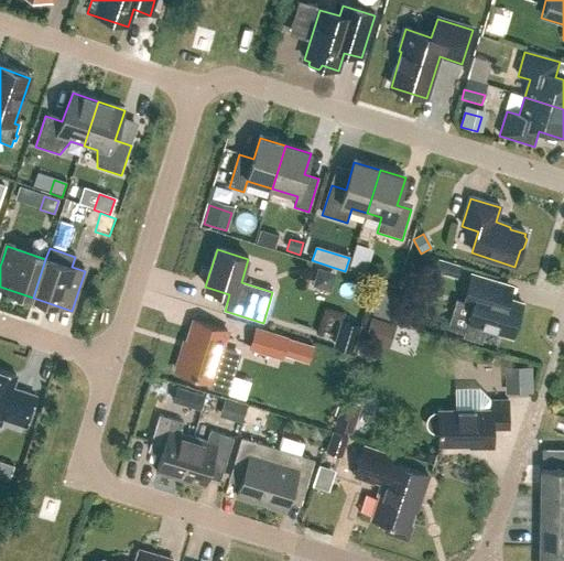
[(456,280),(461,267),(437,260),(433,273),(456,280)]
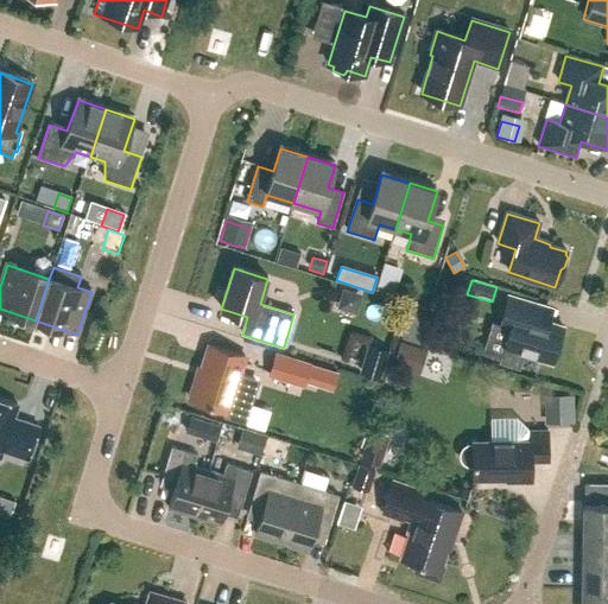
[(354,313),(360,293),(340,287),(334,307),(354,313)]
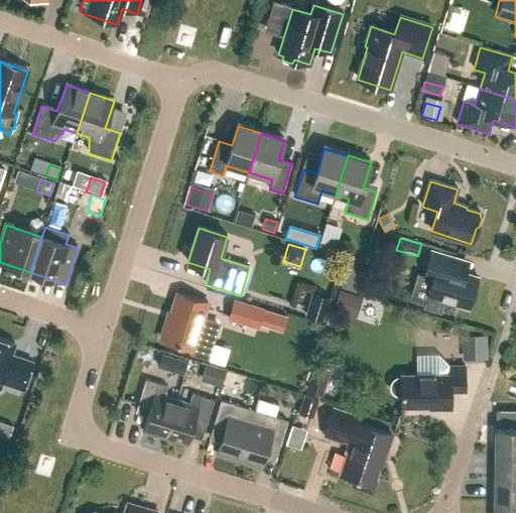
[(431,252),(423,277),(433,280),(427,297),(469,309),(478,279),(465,274),(469,263),(455,259),(431,252)]
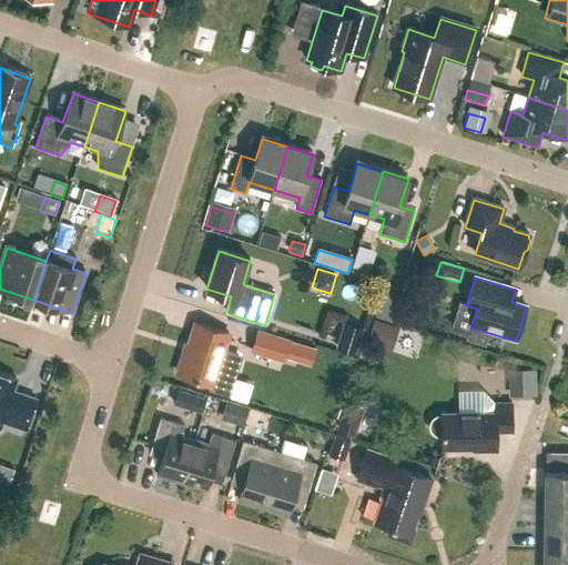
[(383,290),(374,316),(397,324),(406,298),(383,290)]
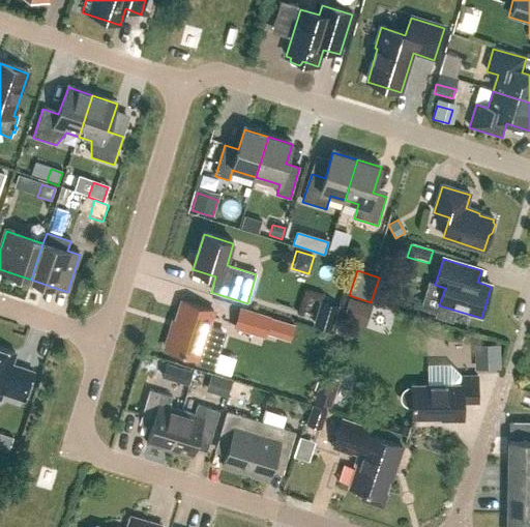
[(369,308),(348,300),(342,320),(362,327),(369,308)]
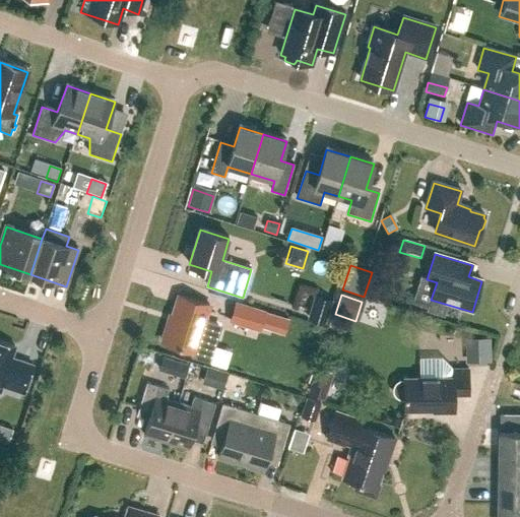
[(324,324),(331,301),(316,296),(309,320),(324,324)]
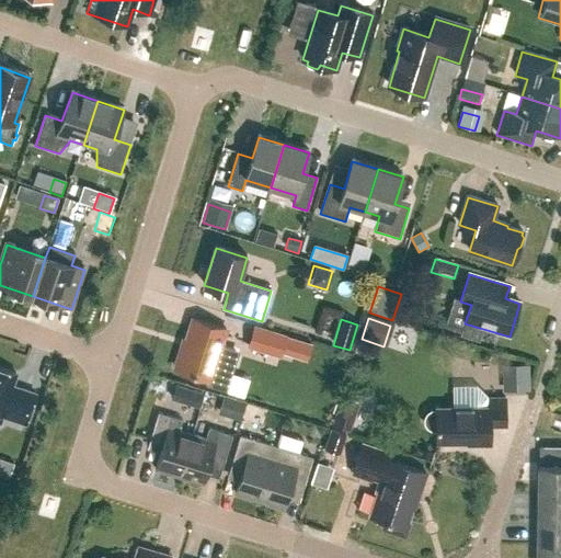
[(180,354),(178,362),(179,366),(178,371),(210,382),(214,373),(231,378),(239,353),(221,348),(226,331),(193,320),(183,352),(180,354)]
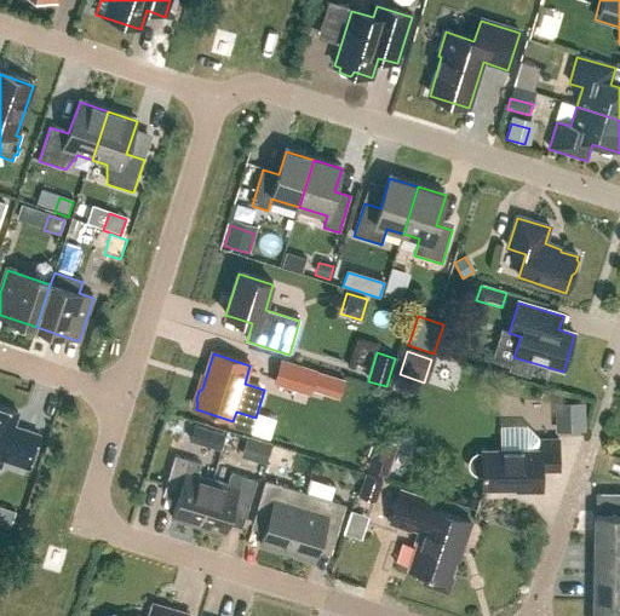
[(309,397),(317,373),(280,361),(273,385),(309,397)]
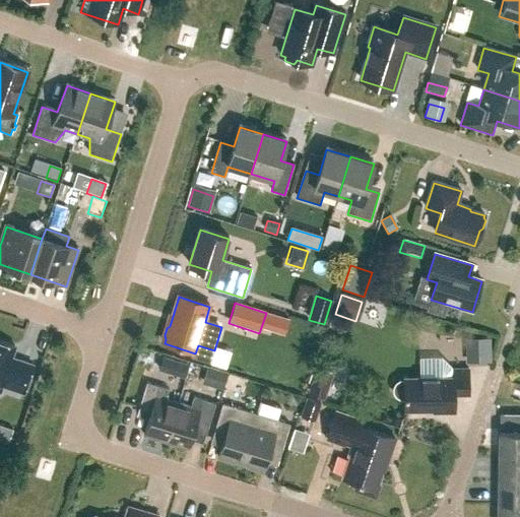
[(463,361),(488,361),(488,337),(463,337),(463,361)]
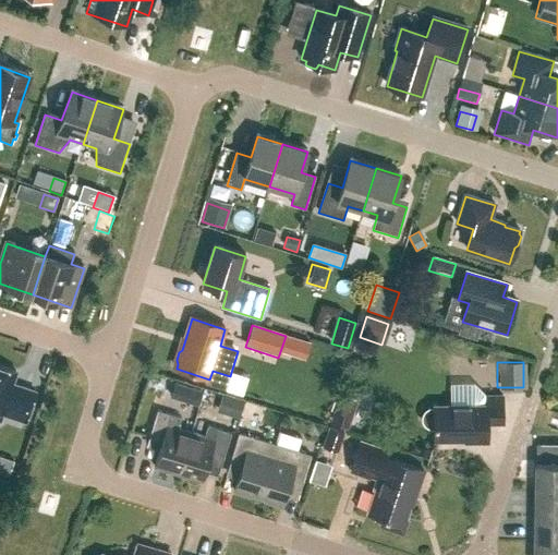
[(25,422),(35,394),(12,386),(16,373),(0,368),(0,420),(0,421),(2,414),(25,422)]
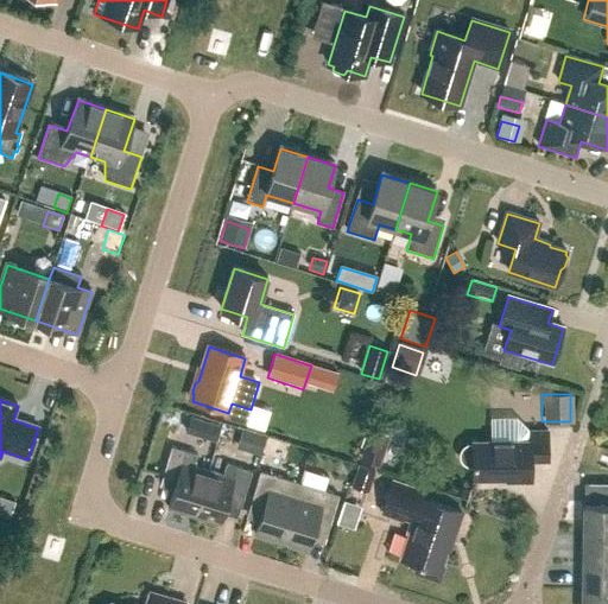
[(219,428),(206,424),(201,438),(215,442),(219,428)]
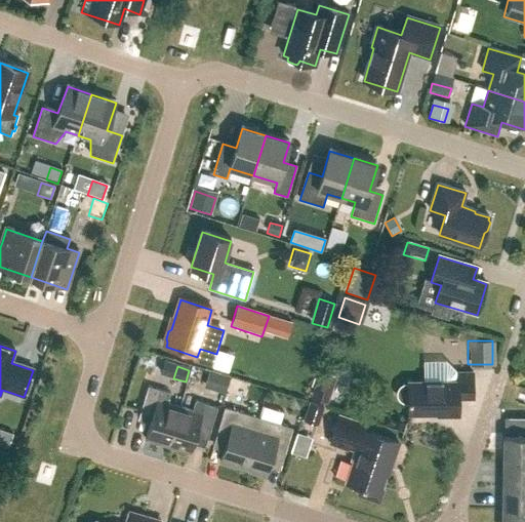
[(318,373),(311,398),(328,404),(335,379),(318,373)]
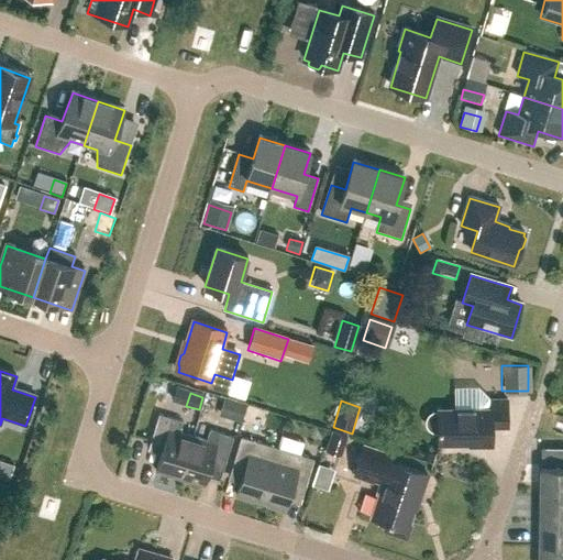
[(492,409),(438,410),(438,413),(433,413),(429,416),(427,420),(427,426),(429,429),(433,432),(439,432),(439,446),(471,446),(471,448),(493,448),(493,428),(508,428),(508,401),(492,401),(492,409)]
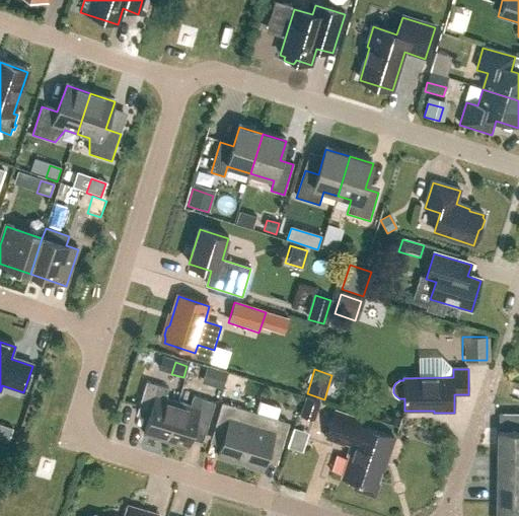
[(206,385),(221,390),(226,374),(210,370),(206,385)]
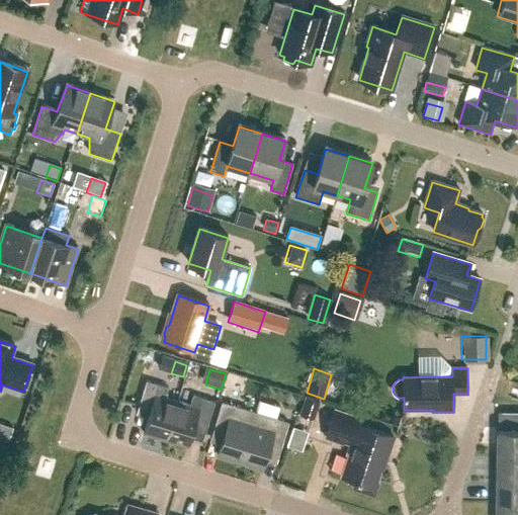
[(241,399),(247,380),(229,374),(223,393),(241,399)]
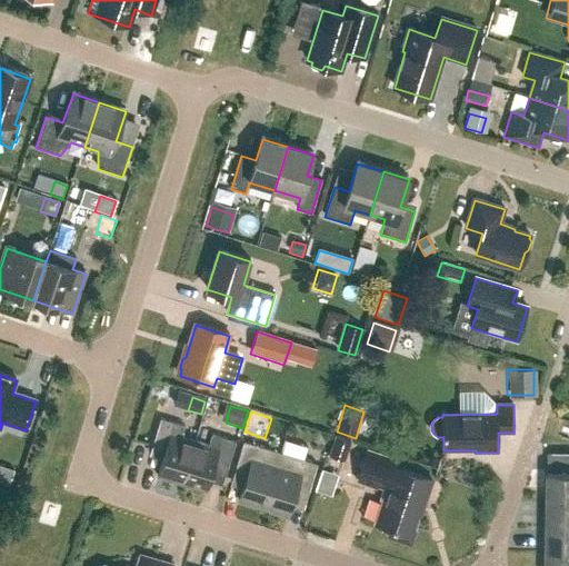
[(182,485),(195,443),(181,438),(185,427),(161,419),(152,447),(166,450),(158,477),(182,485)]
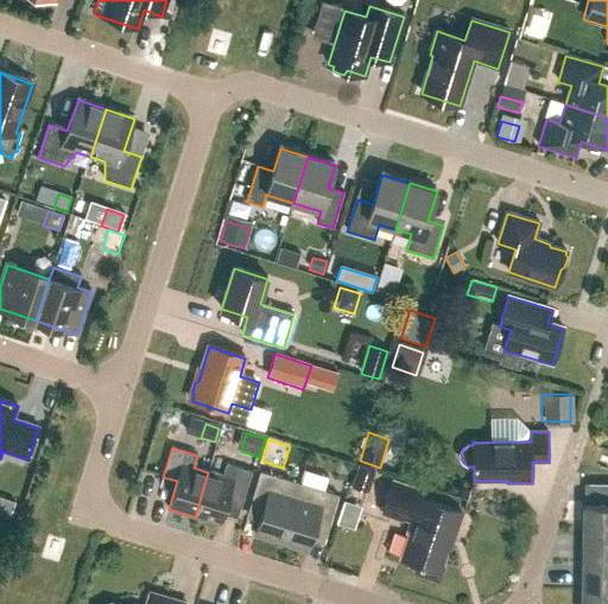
[(208,472),(195,517),(221,526),(229,497),(244,501),(252,472),(227,465),(223,477),(208,472)]
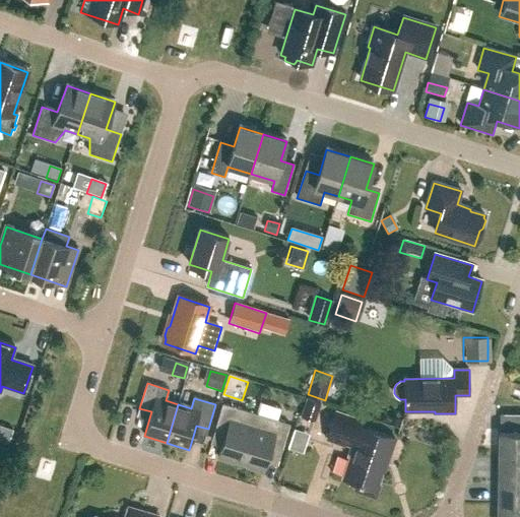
[(303,414),(317,418),(321,405),(308,400),(303,414)]
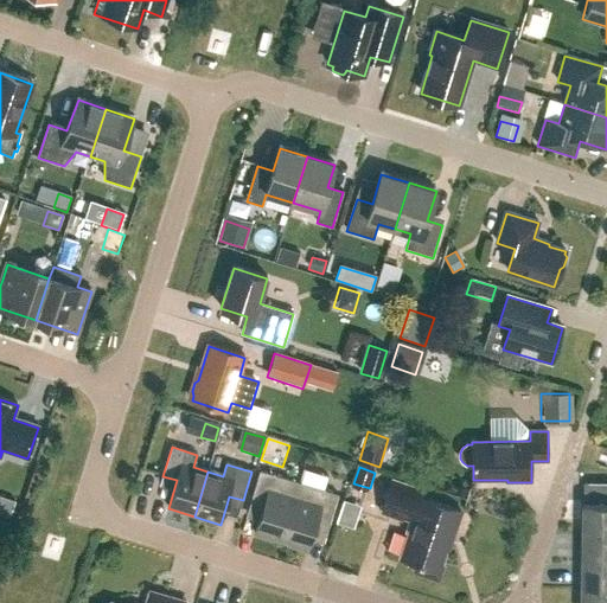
[(282,540),(300,483),(261,472),(251,500),(264,504),(255,536),(272,540),(272,538),(282,540)]
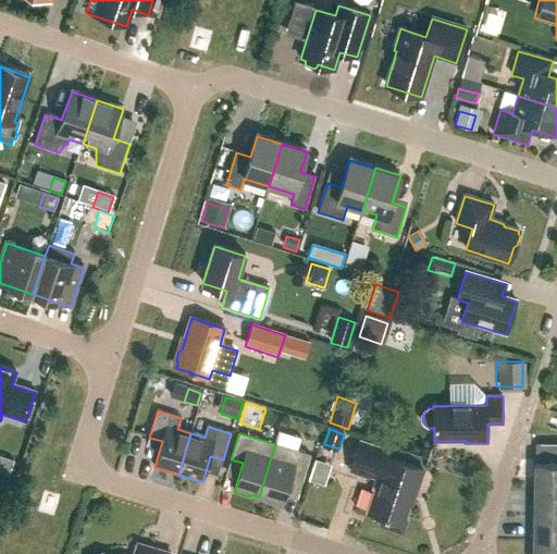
[(416,493),(423,471),(387,459),(390,453),(360,443),(350,471),(369,478),(371,471),(381,475),(369,512),(383,517),(381,525),(403,532),(407,520),(404,519),(413,492),(416,493)]
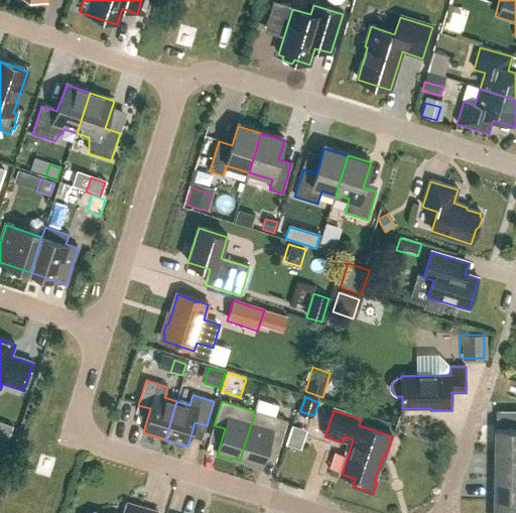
[(255,411),(240,460),(248,463),(248,465),(261,469),(269,442),(280,445),(288,421),(255,411)]
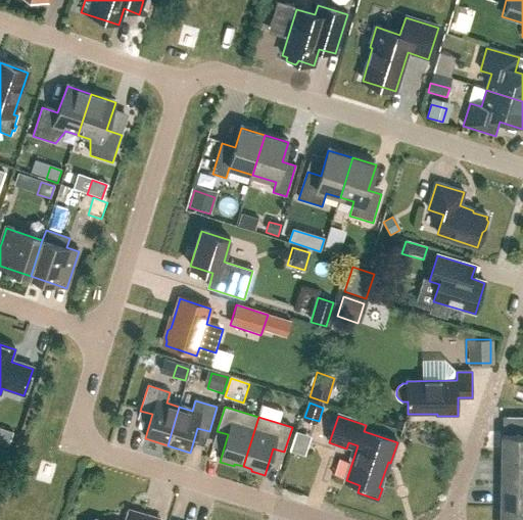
[(293,429),(287,447),(301,454),(307,435),(293,429)]
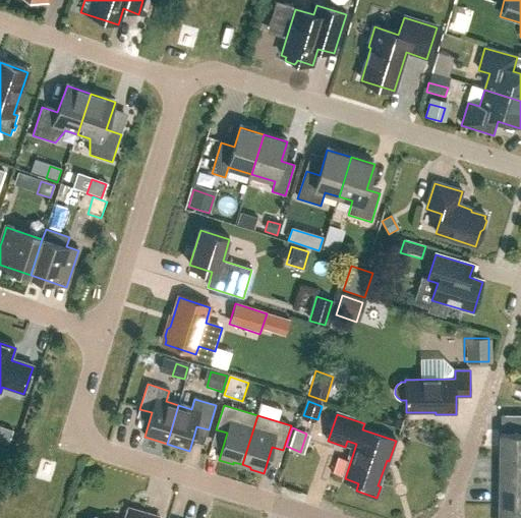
[(0,429),(0,443),(6,446),(10,434),(0,429)]
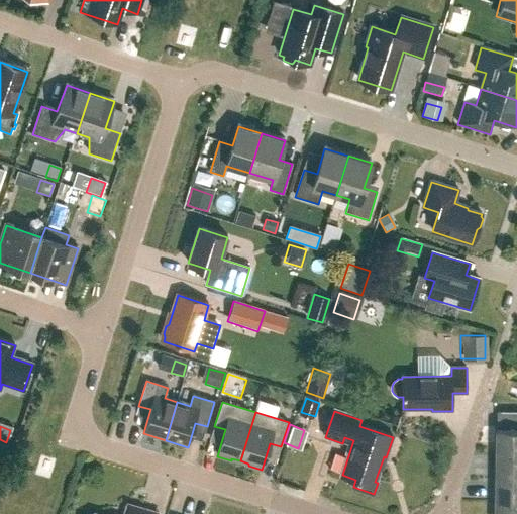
[(516,454),(516,429),(498,429),(498,454),(516,454)]
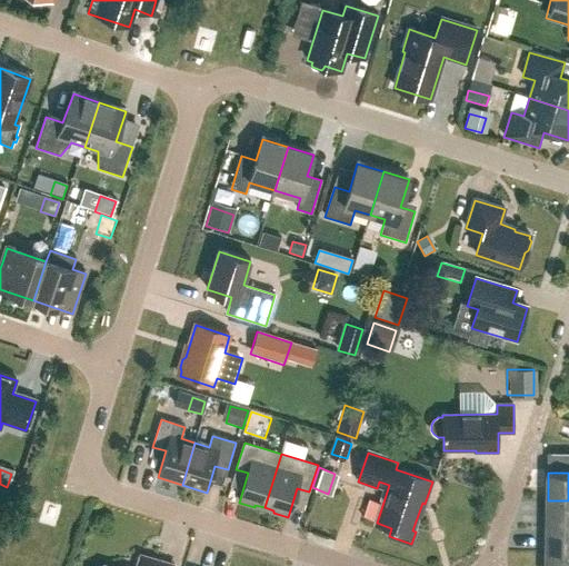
[(568,527),(568,500),(548,500),(547,527),(568,527)]
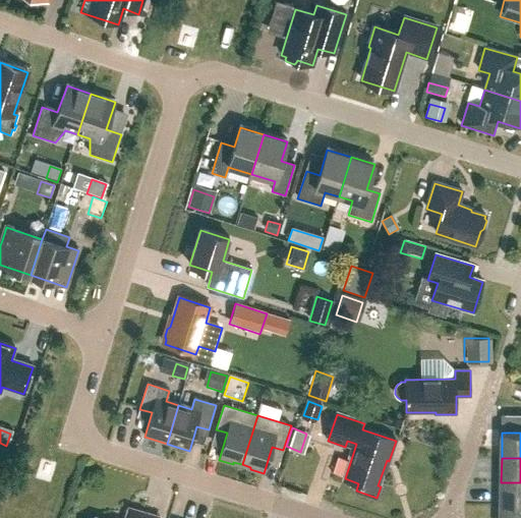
[(520,507),(520,482),(501,482),(501,507),(520,507)]
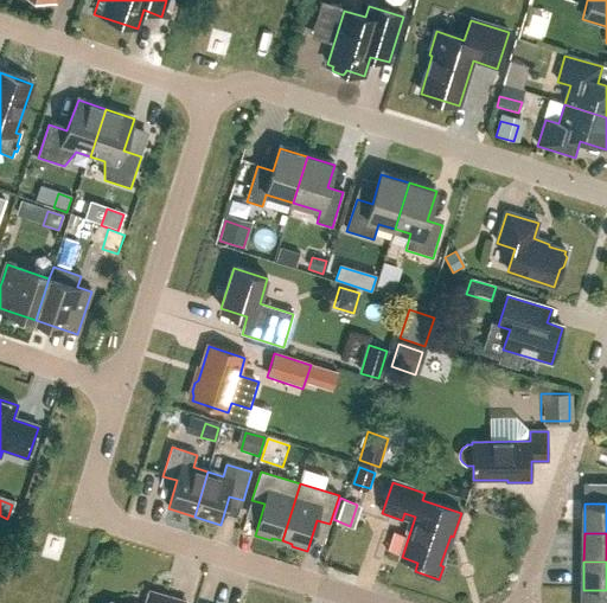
[(606,602),(606,590),(583,590),(582,602),(606,602)]
